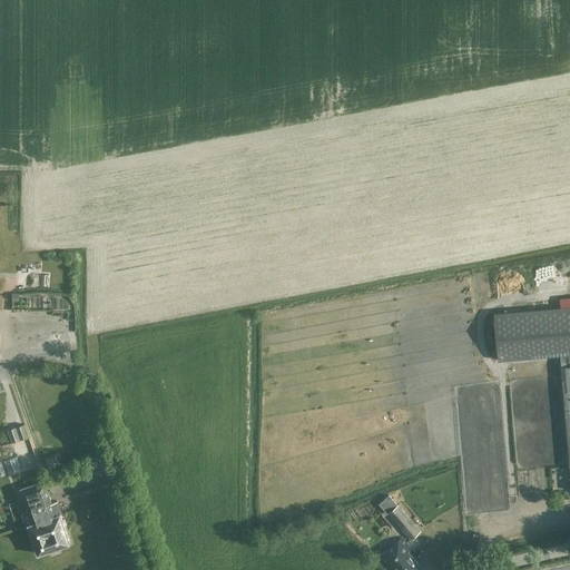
[(569,305),(493,313),(498,360),(559,354),(569,475),(569,305)]
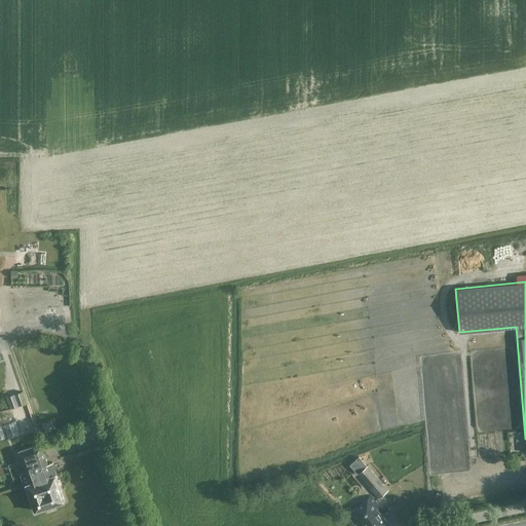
[(67,316),(67,313),(70,313),(70,307),(59,307),(59,316),(67,316)]
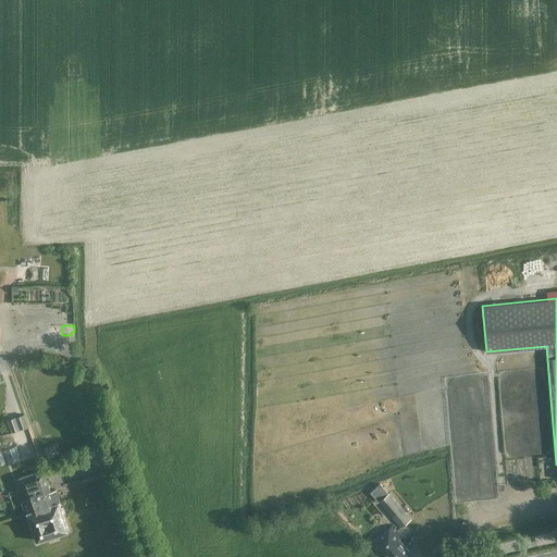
[(8,420),(12,432),(29,425),(24,413),(8,420)]
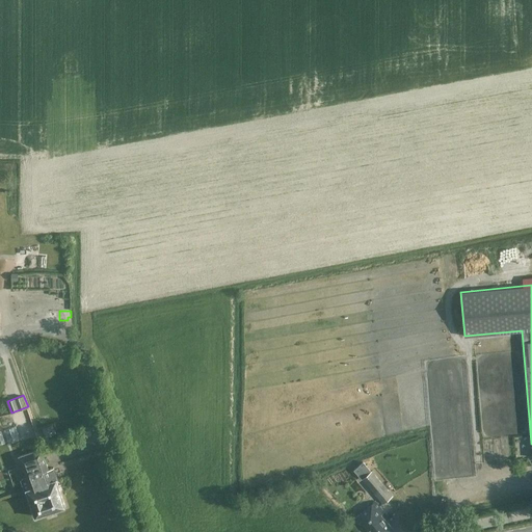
[(23,423),(30,420),(26,410),(20,413),(23,423)]
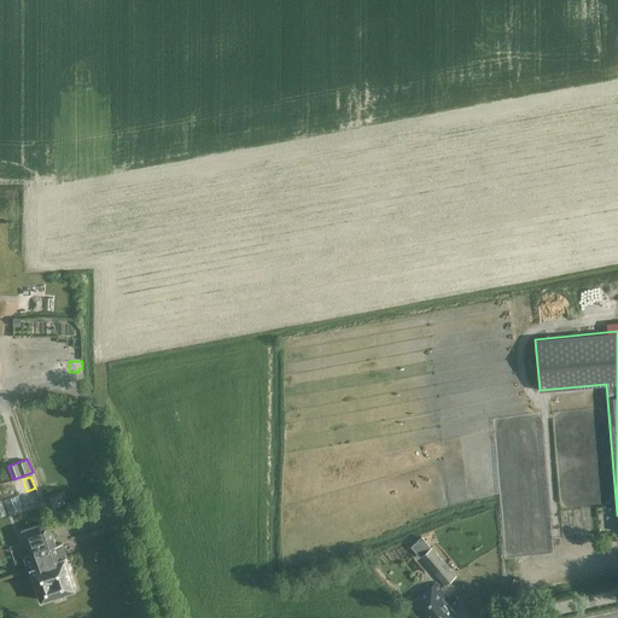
[(56,544),(47,520),(22,529),(30,555),(24,558),(28,569),(30,569),(41,600),(75,588),(65,557),(68,557),(63,542),(56,544)]
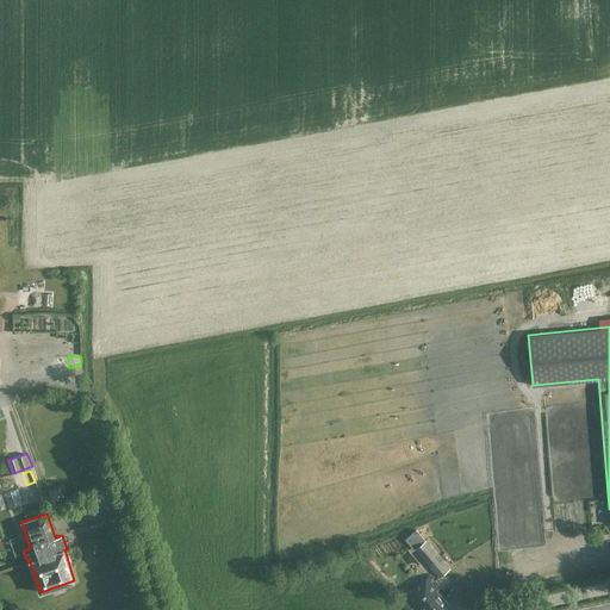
[(425,540),(423,542),(415,531),(408,537),(417,548),(414,551),(439,578),(450,567),(425,540)]
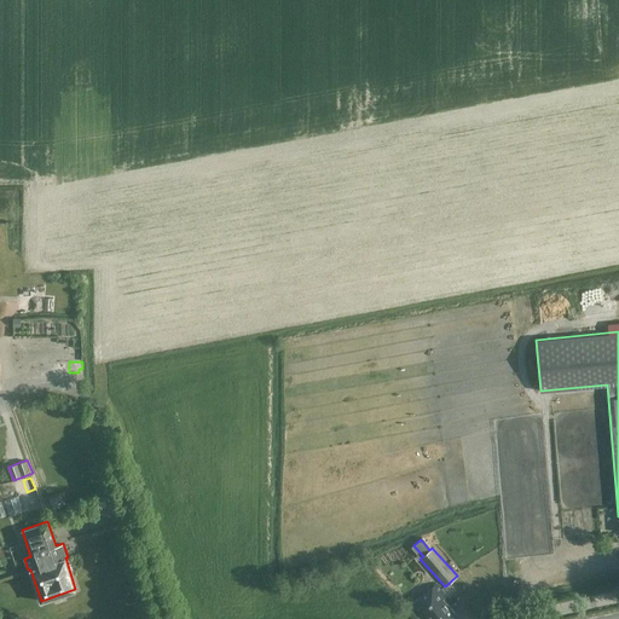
[(446,595),(437,583),(411,603),(422,615),(426,613),(431,618),(449,618),(456,614),(443,599),(446,595)]
